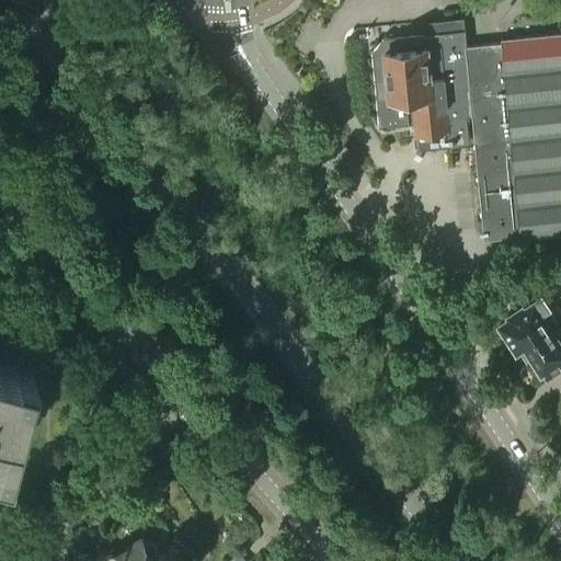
[(419,148),(448,145),(469,142),(466,115),(472,114),(466,55),(465,45),(464,30),(384,36),(373,52),(379,125),(414,122),(415,134),(418,134),(419,148)]
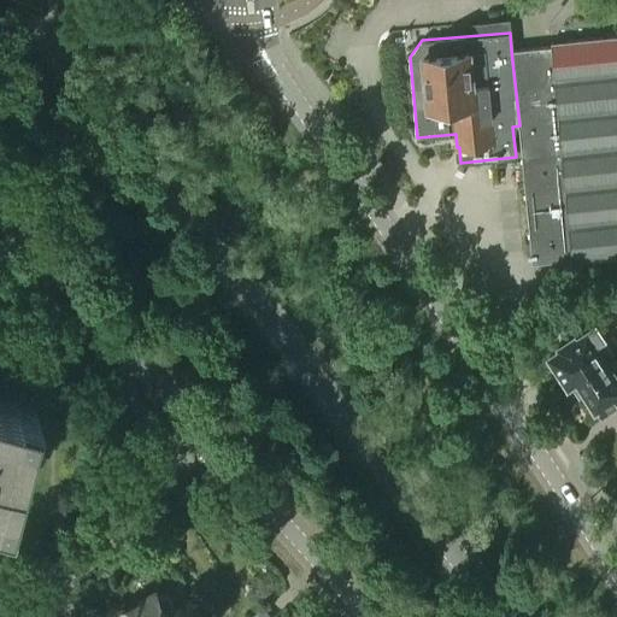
[(582,260),(616,256),(616,36),(551,42),(552,46),(511,50),(512,60),(519,125),(522,158),(532,260),(573,256),(573,260),(582,260)]
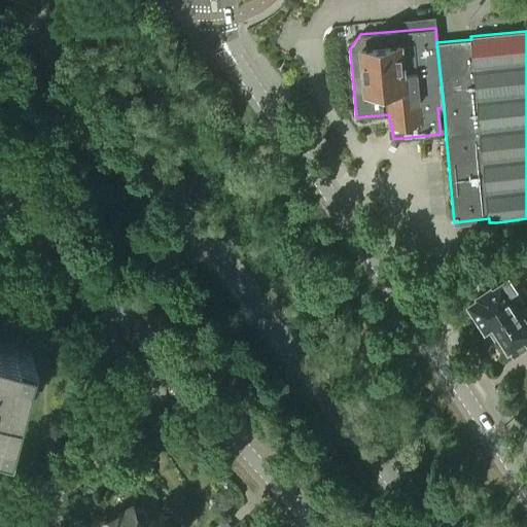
[(526,248),(517,246),(501,257),(508,269),(519,262),(526,264),(526,248)]
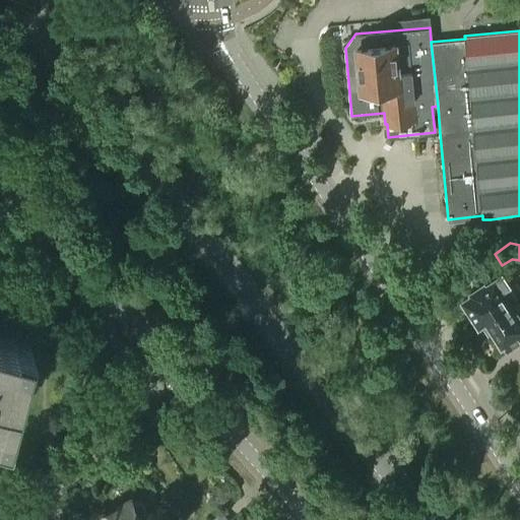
[(479,324),(480,323),(517,299),(516,299),(510,303),(502,289),(508,285),(501,274),(485,284),(484,283),(471,291),(473,294),(463,300),(479,324)]
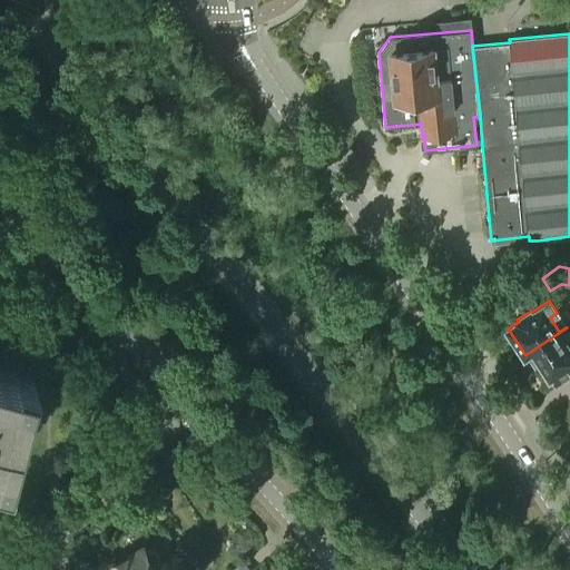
[(569,341),(569,333),(567,327),(527,354),(537,369),(542,365),(554,383),(569,373),(569,347),(567,343),(569,341)]
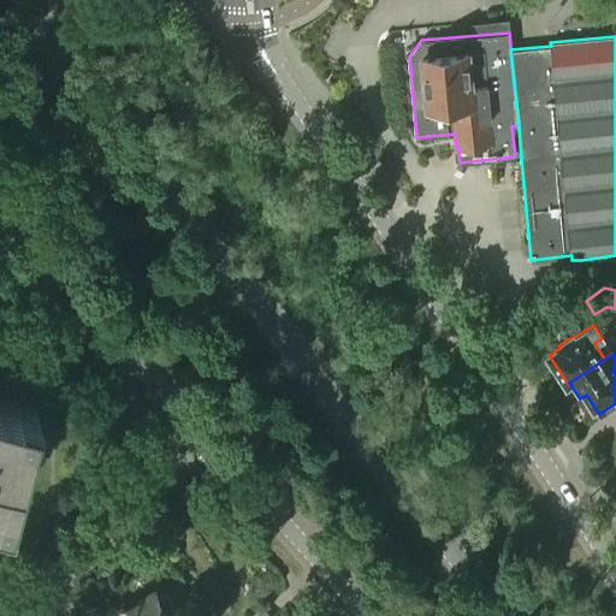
[(0,491),(7,493),(18,451),(28,415),(11,410),(13,401),(0,397),(0,491)]
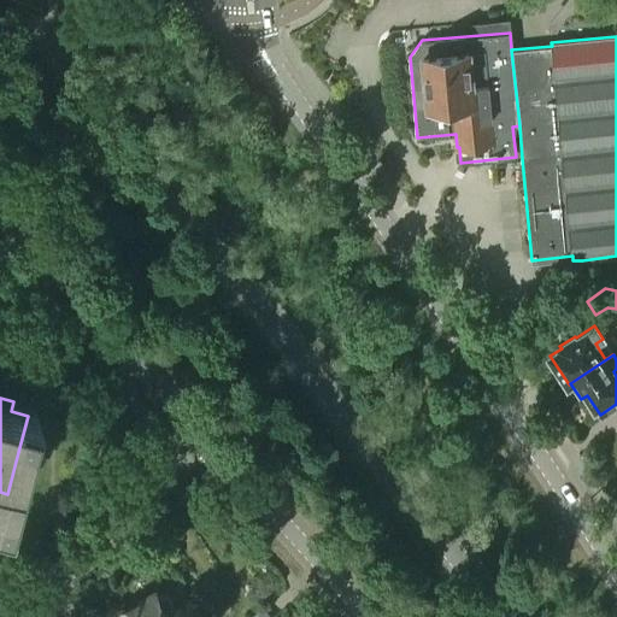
[(154,593),(117,612),(119,616),(168,616),(165,612),(174,606),(168,594),(157,598),(154,593)]
